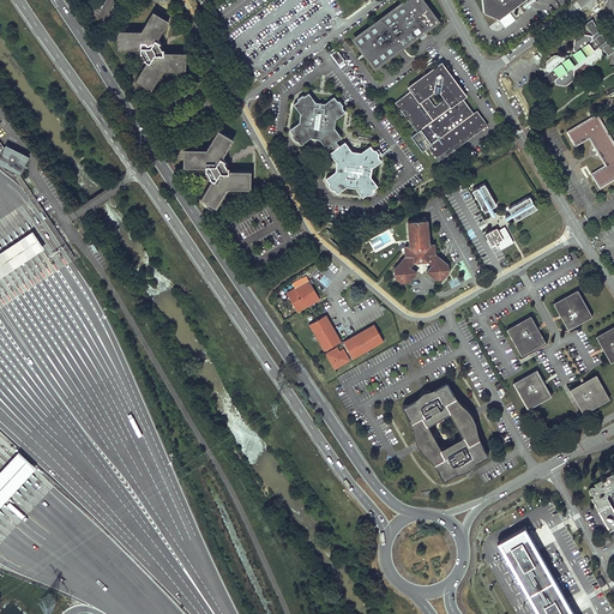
[(437,18),(422,0),(411,0),(405,5),(408,10),(402,14),(397,7),(383,18),(384,20),(378,25),(375,23),(361,32),(367,40),(360,44),(369,59),(377,54),(383,61),(396,50),(395,48),(401,43),(403,46),(417,36),(413,29),(419,24),(422,28),(437,18)]
